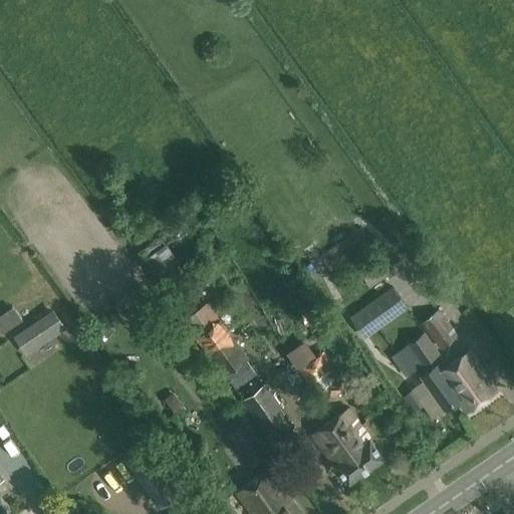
[(180,261),(162,237),(140,253),(159,277),(180,261)]
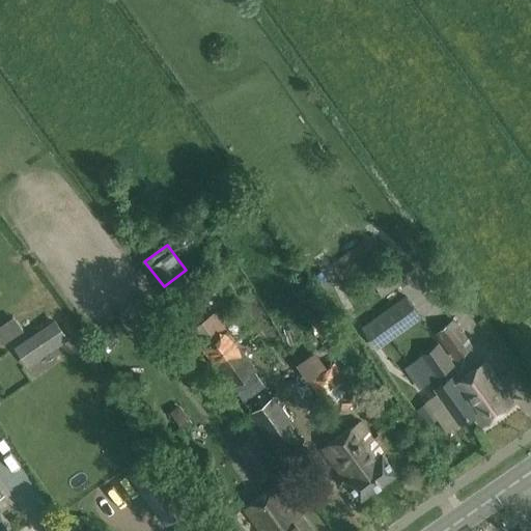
[(383,296),(403,282),(397,272),(375,285),(383,296)]
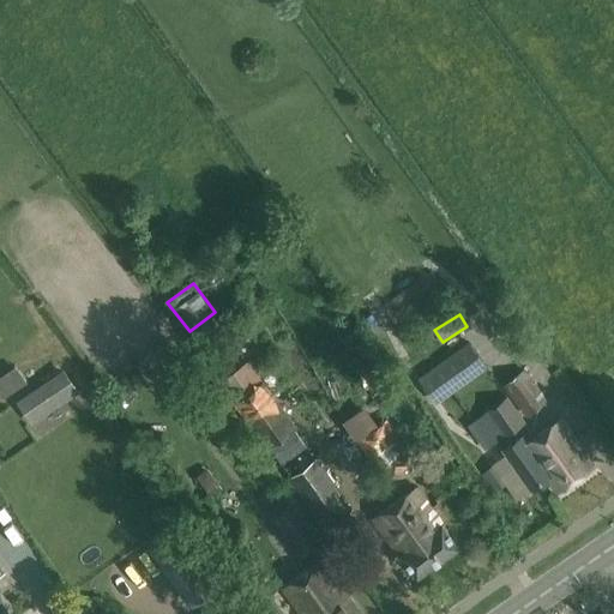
[(345,345),(360,373),(372,367),(357,339),(345,345)]
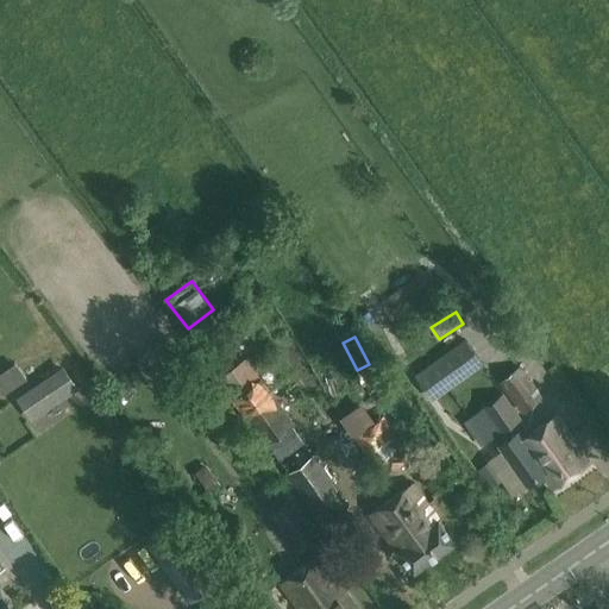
[(433,400),(484,364),(466,339),(415,375),(433,400)]
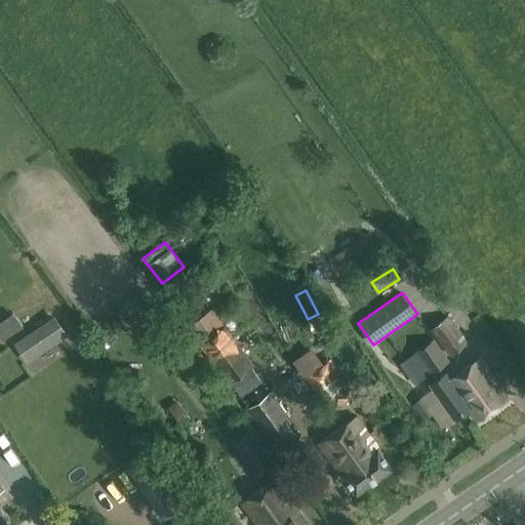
[(212,308),(189,325),(231,382),(231,381),(242,397),(263,381),(252,367),(254,365),(212,308)]
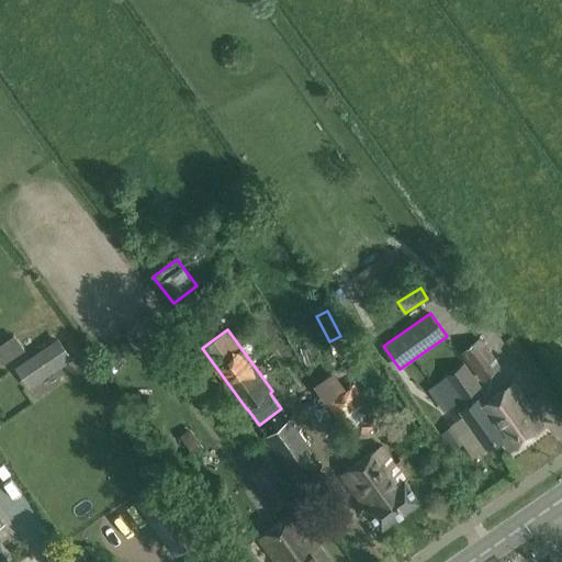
[(15,367),(31,389),(53,373),(74,359),(66,348),(58,337),(37,351),(15,367)]
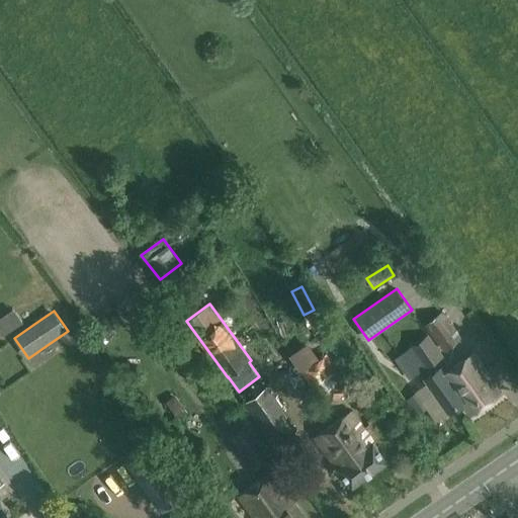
[(442,311),(424,325),(444,352),(462,338),(442,311)]
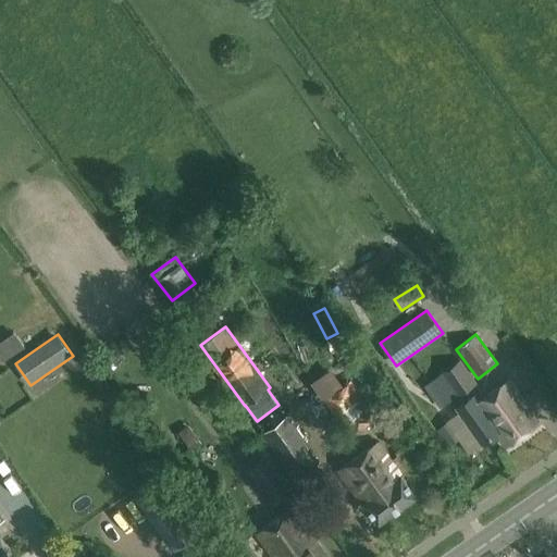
[(16,336),(0,346),(0,356),(3,361),(24,347),(16,336)]
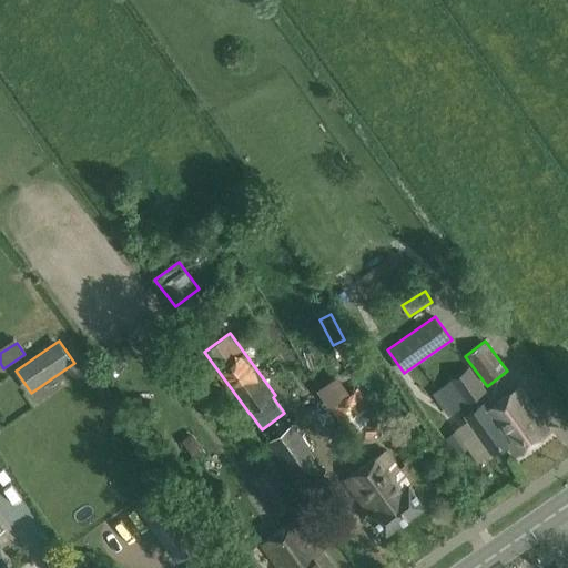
[(178,363),(201,393),(213,384),(191,354),(178,363)]
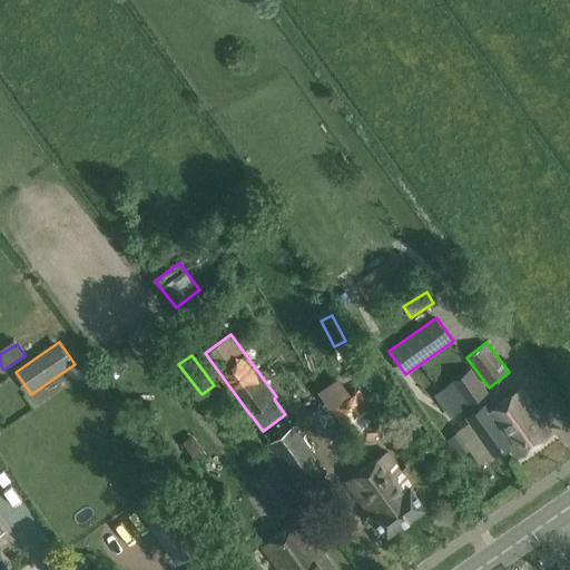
[(436,390),(453,414),(489,391),(472,366),(436,390)]
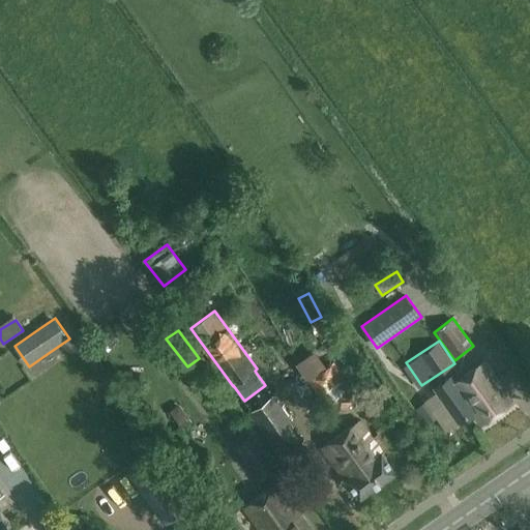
[(296,364),(332,415),(360,395),(334,359),(324,366),(314,352),(296,364)]
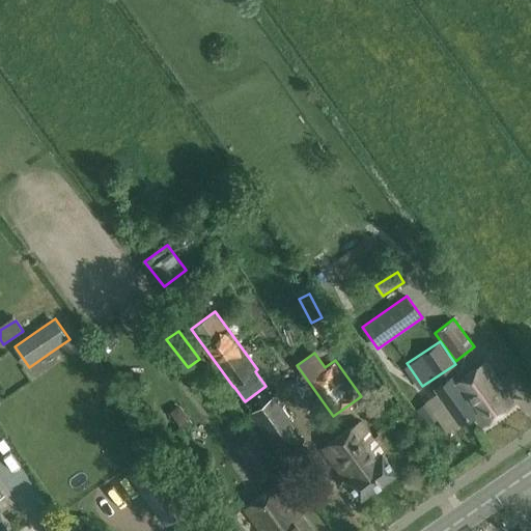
[(449,379),(432,390),(457,425),(474,414),(482,425),(514,403),(484,362),(453,384),(449,379)]
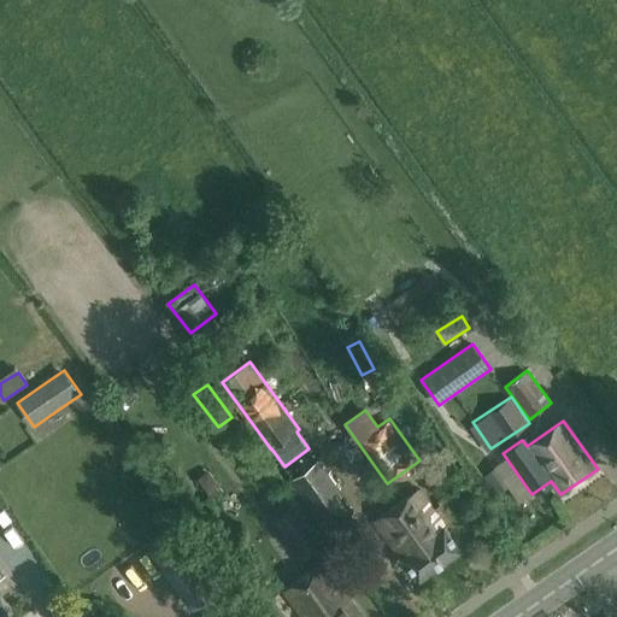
[(288,481),(325,533),(352,513),(338,492),(341,489),(319,459),(288,481)]
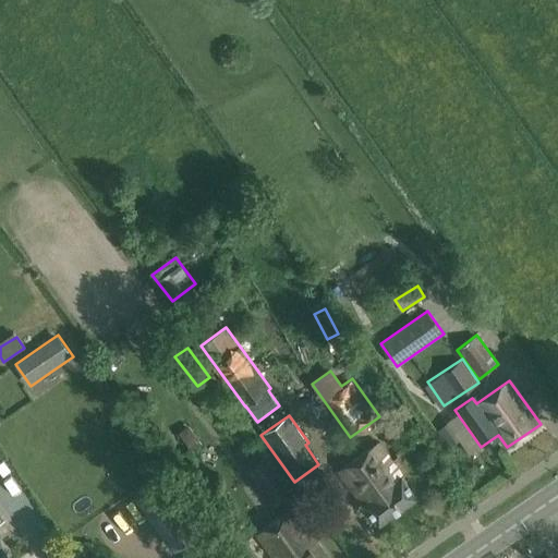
[(340,470),(364,504),(379,525),(417,497),(402,475),(378,443),(340,470)]
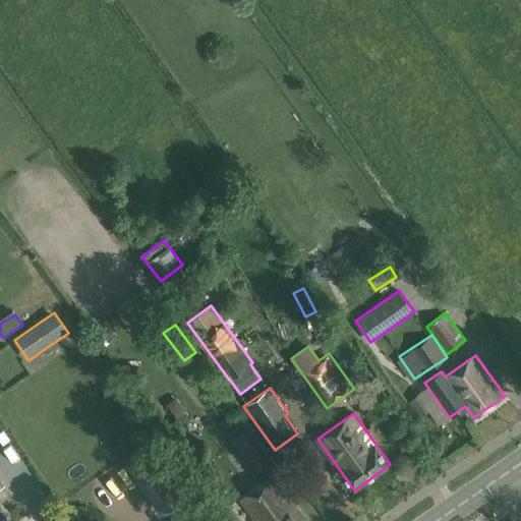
[(228,436),(257,474),(279,458),(249,419),(228,436)]
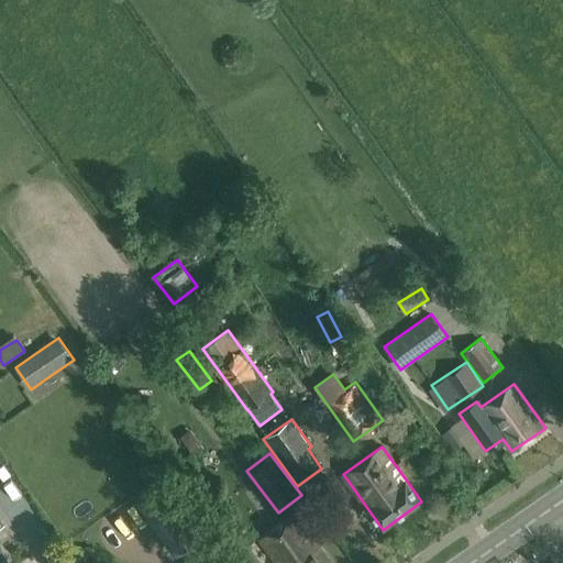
[(138,503),(165,541),(176,533),(185,545),(195,538),(158,488),(138,503)]
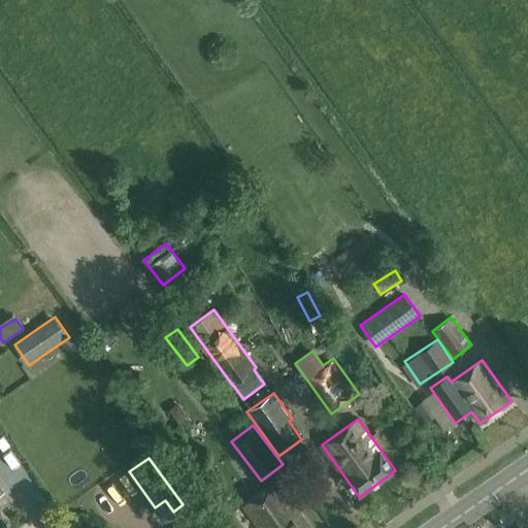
[(310,527),(277,481),(243,504),(260,527),(310,527)]
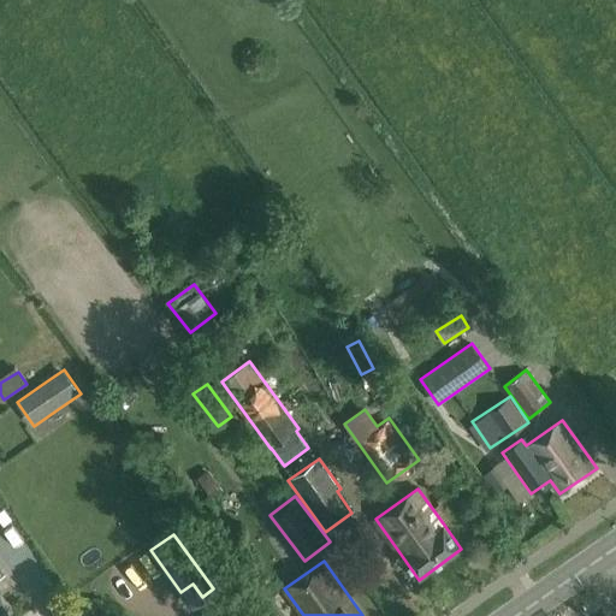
[(10,615),(7,612),(1,603),(0,603),(0,615),(10,615)]
